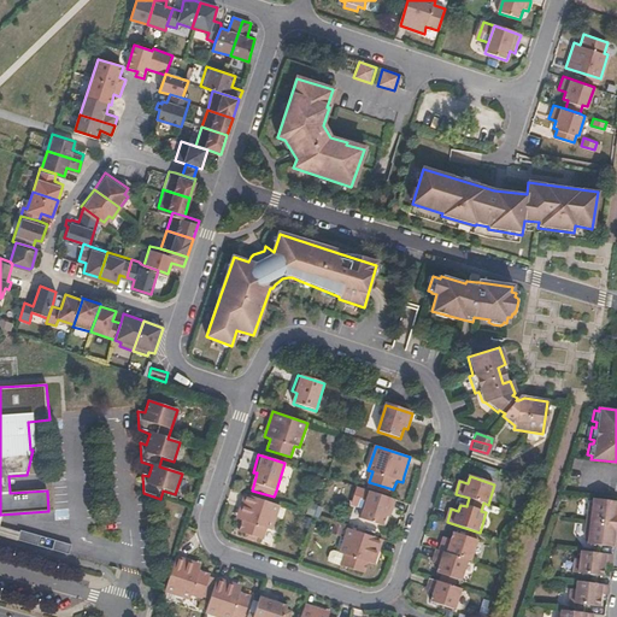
[(392,517),(394,509),(397,500),(370,492),(360,519),(382,527),(386,515),(392,517)]
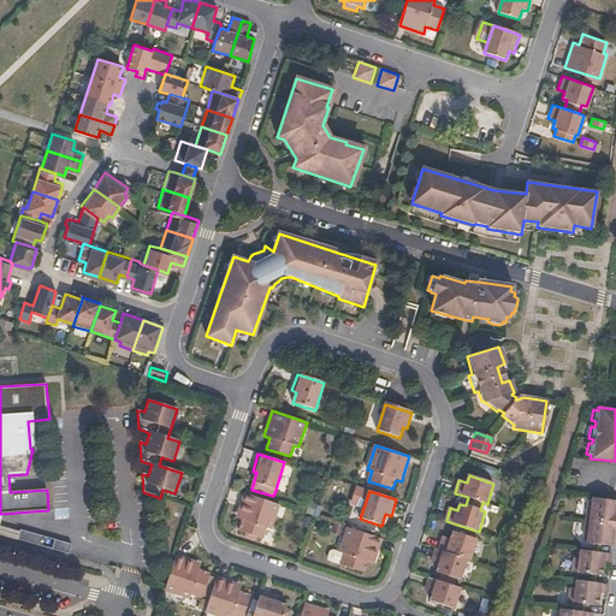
[(244,493),(238,513),(236,519),(242,521),(238,531),(262,539),(266,527),(271,529),(279,505),(244,493)]
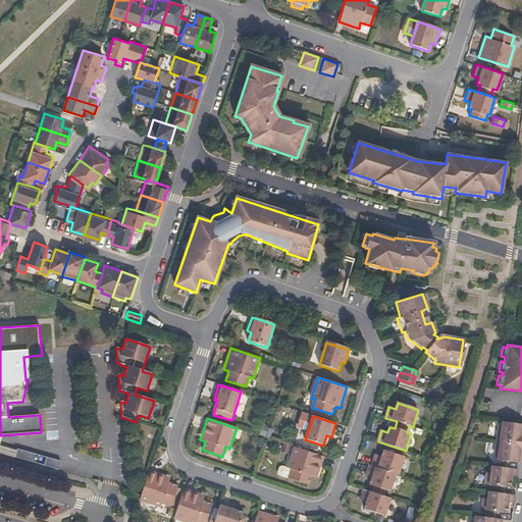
[(521,444),(521,433),(521,430),(521,426),(521,424),(502,421),(501,425),(497,425),(494,439),(521,444)]
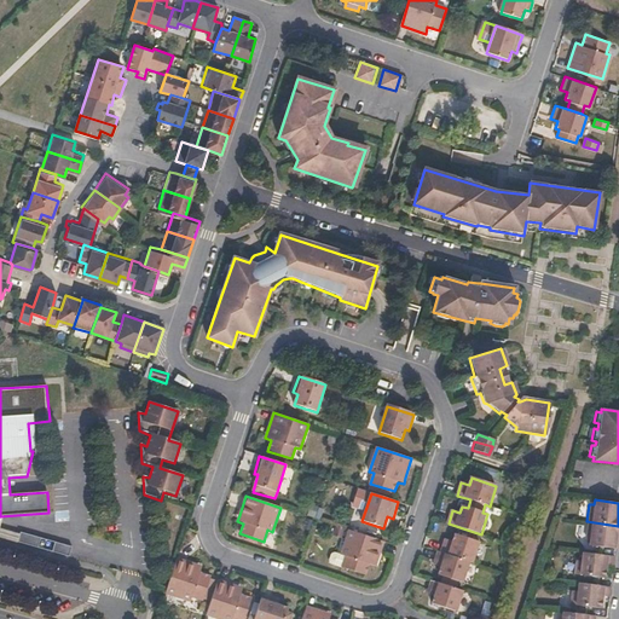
[(310,505),(307,514),(320,516),(323,508),(310,505)]
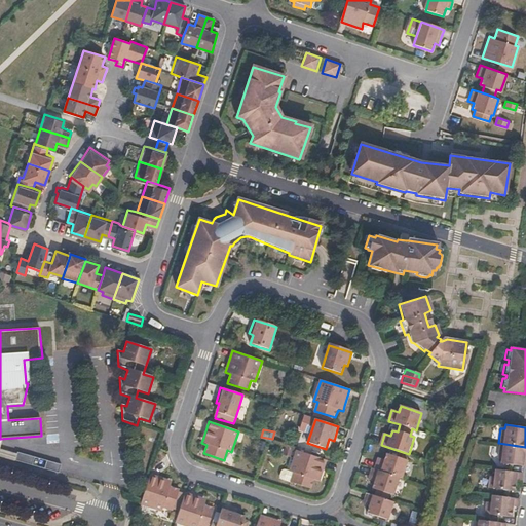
[(522,464),(525,447),(498,443),(497,455),(500,456),(499,461),(522,464)]
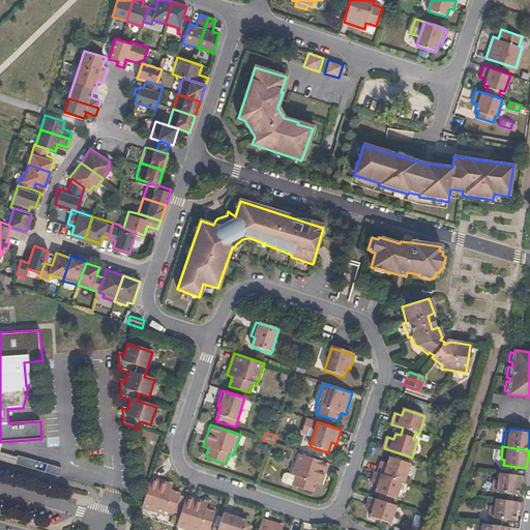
[(299,454),(292,476),(287,474),(284,476),(282,480),(283,483),(313,493),(316,484),(322,487),(329,464),(299,454)]
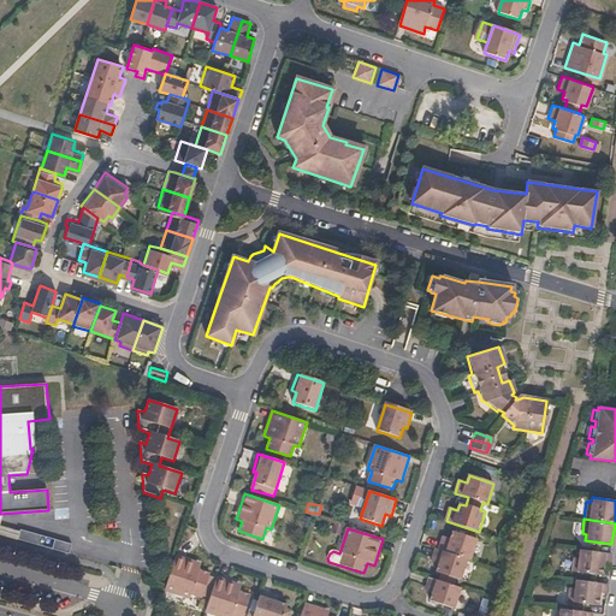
[(37,546),(40,535),(21,531),(17,540),(37,546)]
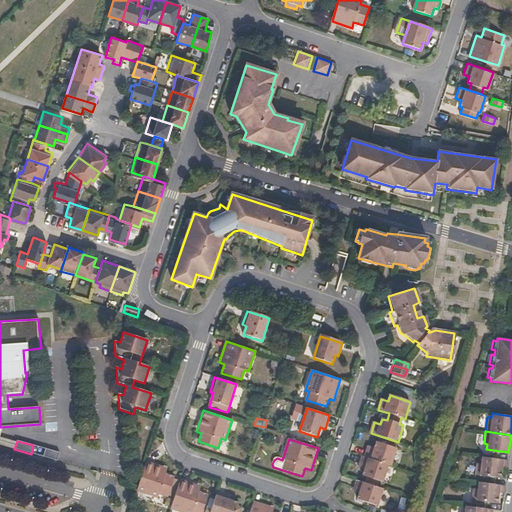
[(377,442),(375,447),(369,446),(365,457),(390,465),(392,466),(398,449),(377,442)]
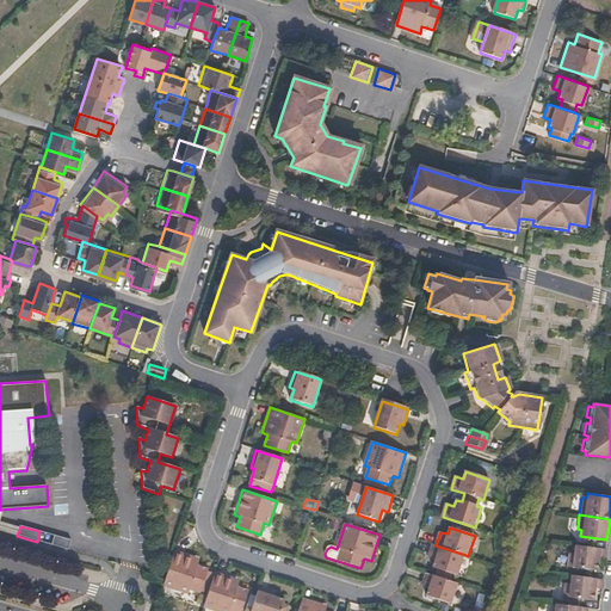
[(51,545),(54,536),(39,531),(37,542),(51,545)]
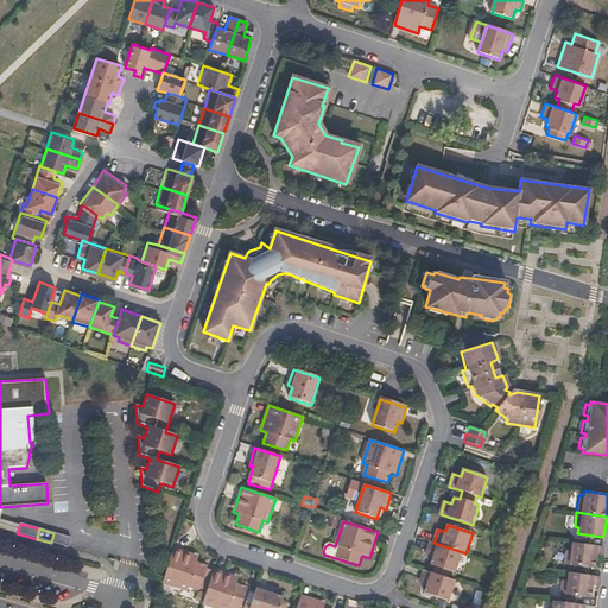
[(68,548),(70,538),(54,533),(51,543),(68,548)]
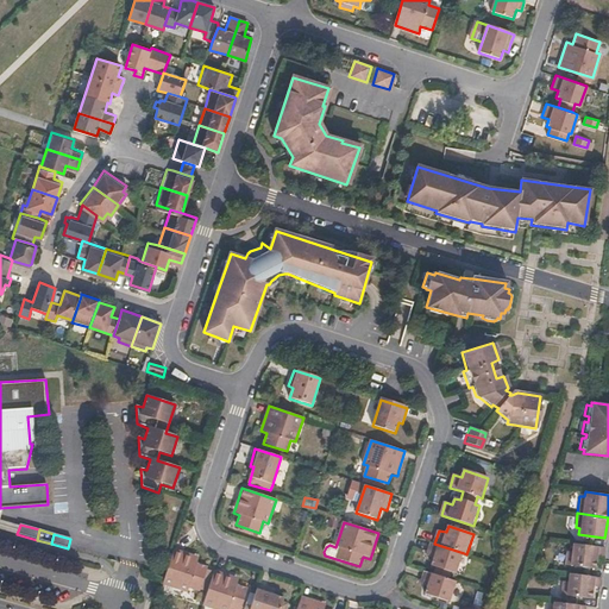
[(427,557),(434,559),(432,567),(437,569),(451,573),(457,575),(464,553),(434,544),(432,542),(427,557)]
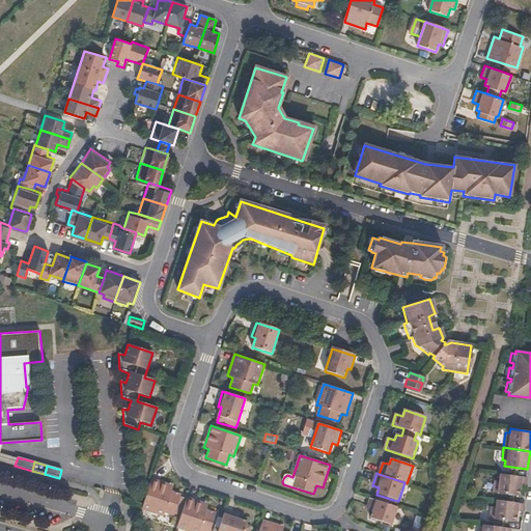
[(518,495),(519,488),(525,490),(526,477),(499,473),(499,479),(494,479),(493,492),(518,495)]
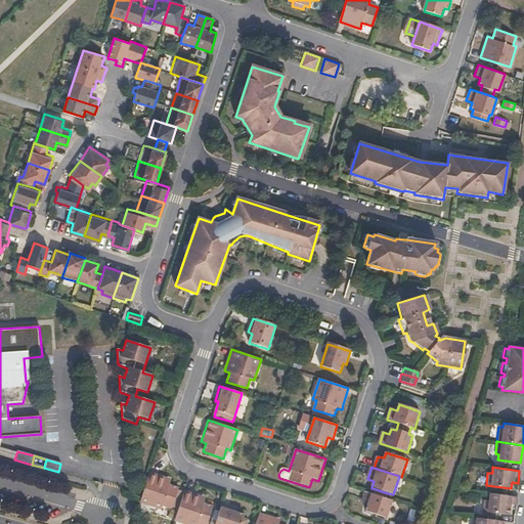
[(171,485),(172,479),(167,477),(150,472),(140,501),(162,509),(163,505),(173,508),(179,488),(171,485)]
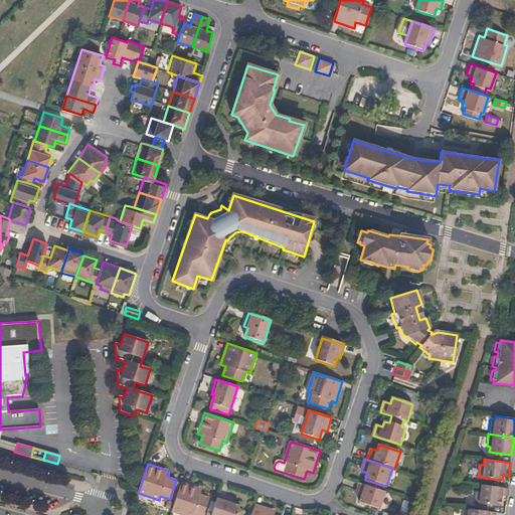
[(379,490),(381,485),(369,481),(368,486),(379,490)]
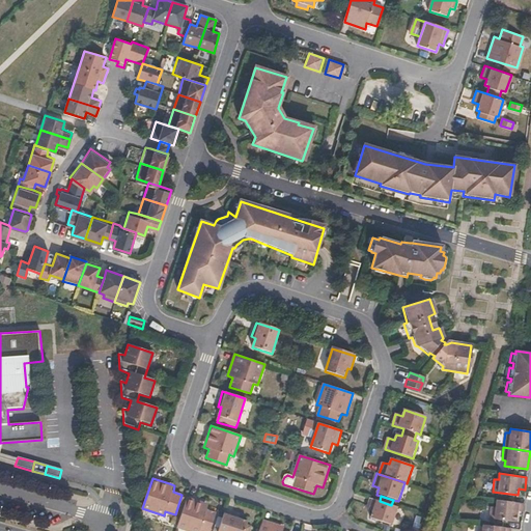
[(211,530),(216,513),(207,511),(210,504),(188,497),(177,528),(187,530),(211,530)]
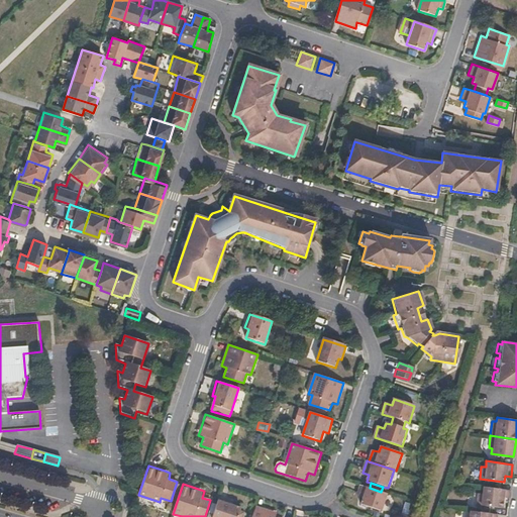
[(357,497),(364,499),(362,506),(382,512),(388,494),(381,492),(370,488),(360,485),(357,497)]
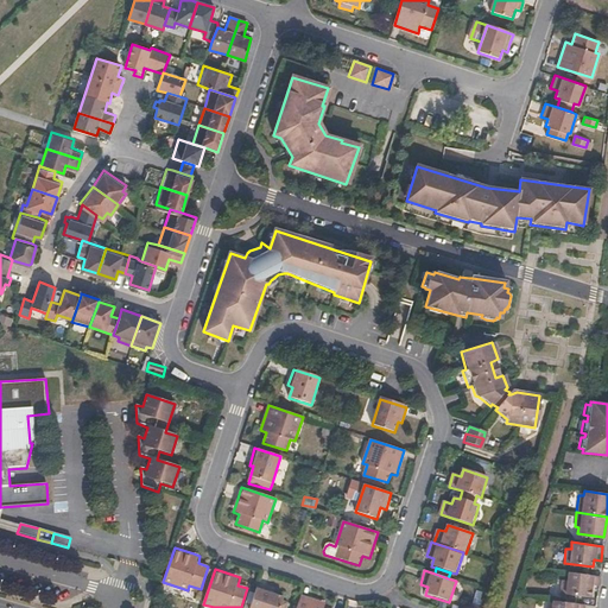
[(589,597),(590,590),(597,591),(599,576),(568,571),(567,581),(562,580),(559,594),(589,597)]
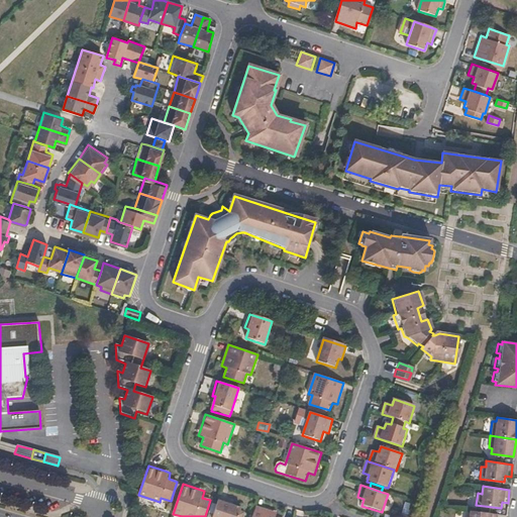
[(233,505),(234,502),(227,499),(220,497),(212,516),(243,516),(245,512),(240,510),(241,508),(233,505)]
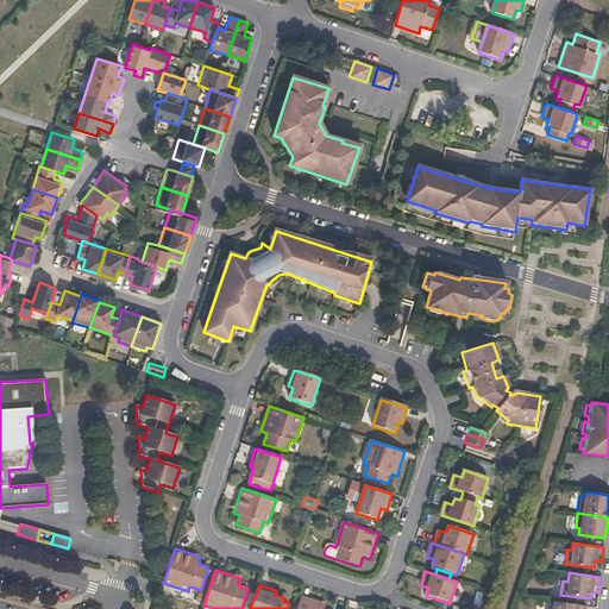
[(325,608),(327,603),(302,596),(297,608),(325,608)]
